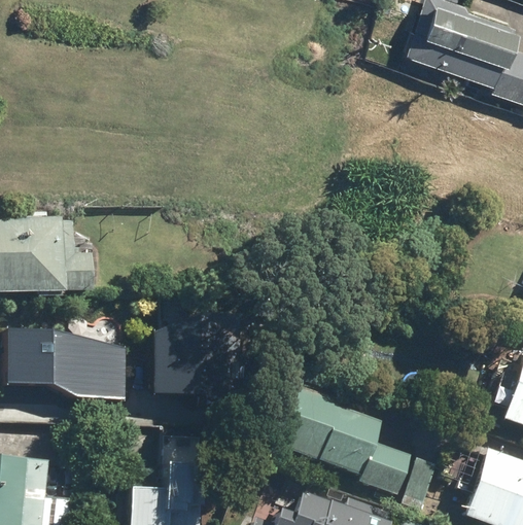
[(475,4),(461,0),(423,0),(405,51),(490,82),(487,89),(522,101),(522,49),(510,44),(516,26),(473,10),(475,4)]
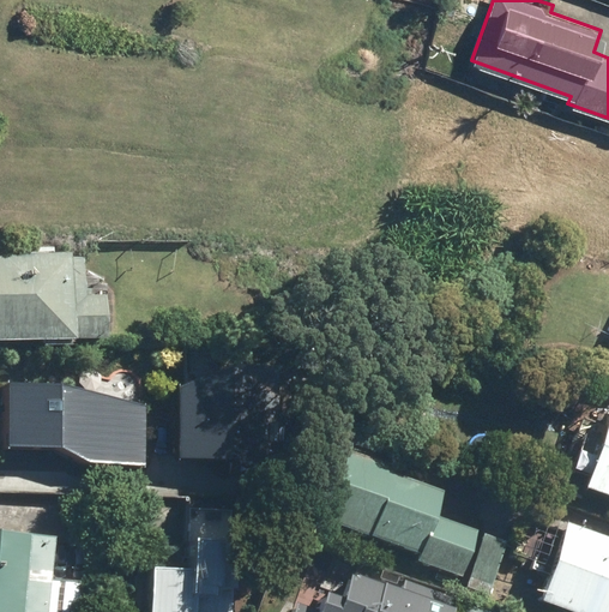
[(0,252),(0,341),(104,340),(103,295),(86,295),(86,252),(0,252)]
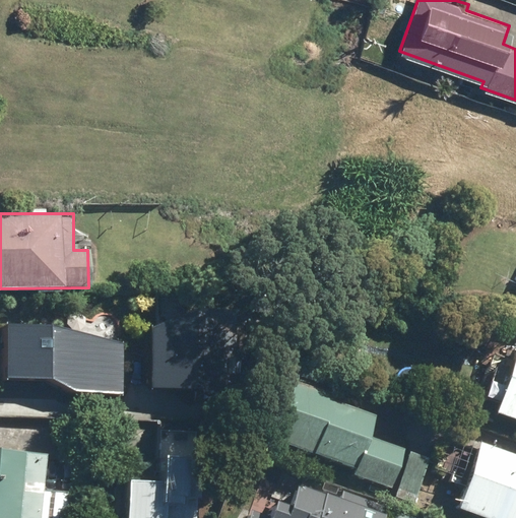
[(149,322),(147,383),(237,387),(240,328),(195,306),(149,322)]
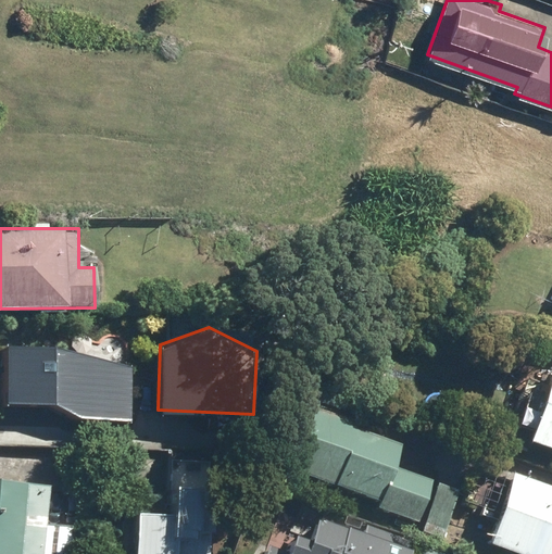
[(5,344),(4,400),(53,401),(83,416),(134,417),(134,365),(67,357),(59,345),(5,344)]
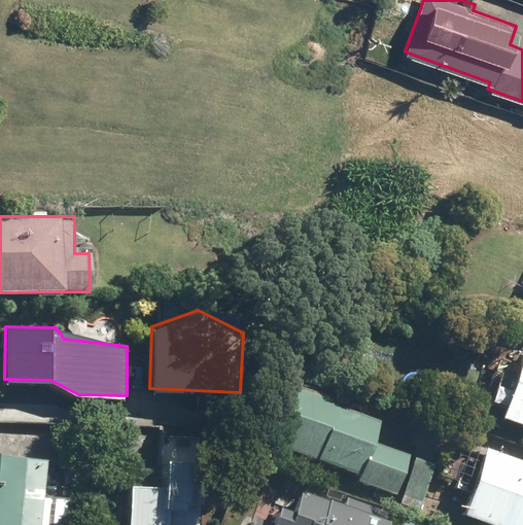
[(522,362),(506,418),(522,424),(522,362)]
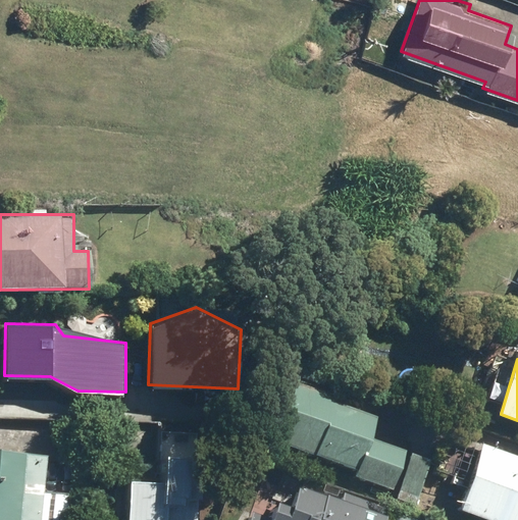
[(287,378),(265,438),(356,470),(354,475),(392,487),(406,449),(371,437),(380,411),(287,378)]
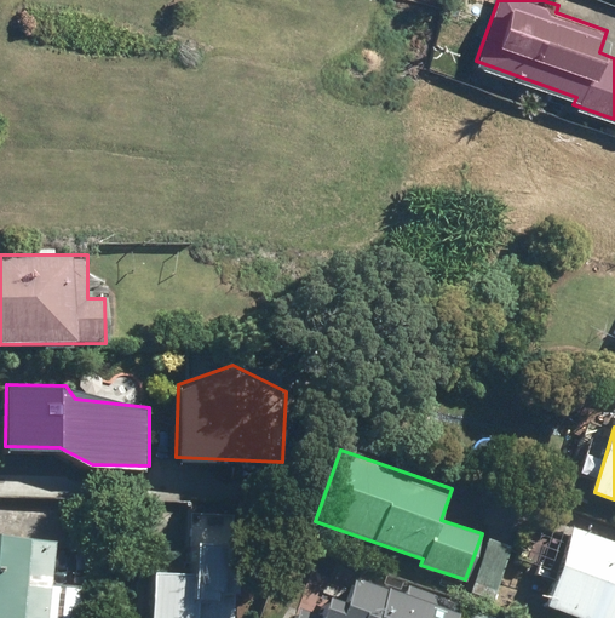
[(145,577),(143,617),(229,617),(233,547),(219,547),(222,513),(184,510),(182,545),(189,545),(187,578),(145,577)]
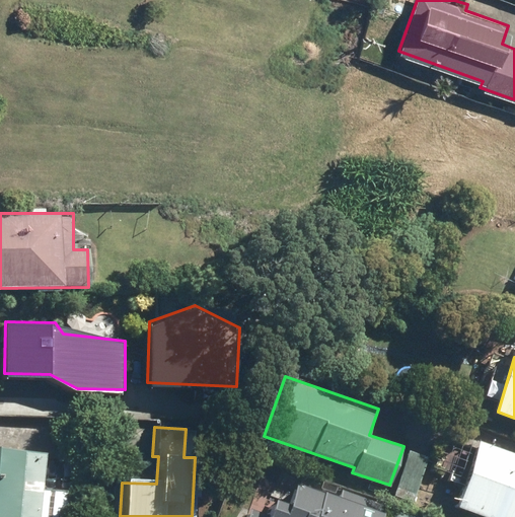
[(514,451),(482,440),(459,507),(491,516),(514,516),(514,451)]
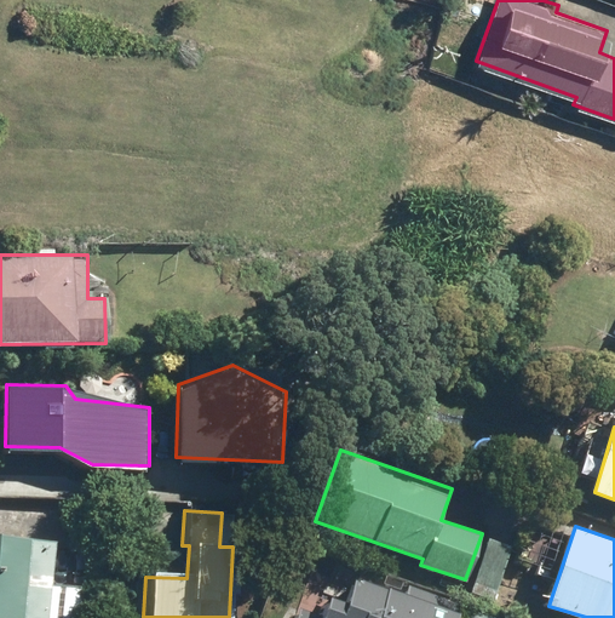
[(0,617),(93,617),(97,587),(45,582),(49,542),(0,536),(0,617)]
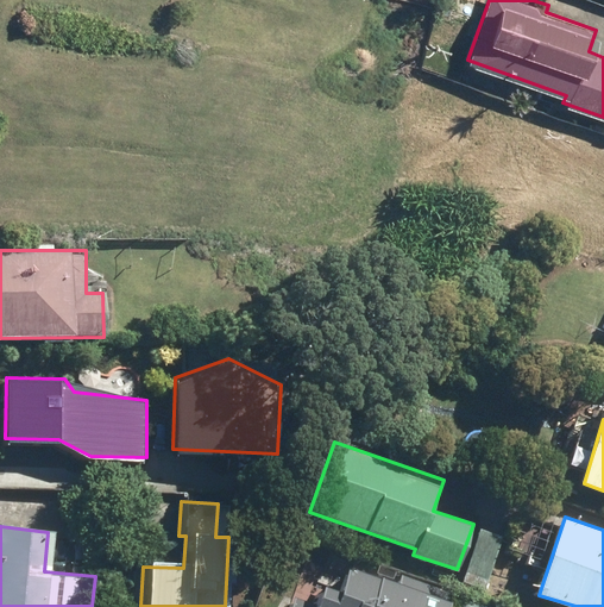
[(482,527),(463,581),(485,588),(503,534),(482,527)]
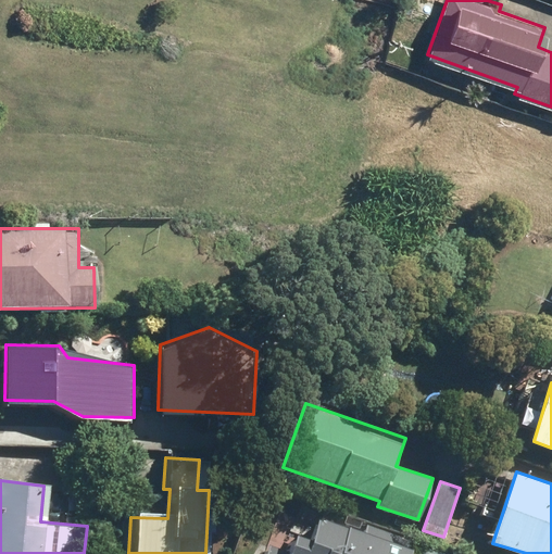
[(404,553),(410,539),(366,525),(362,540),(312,524),(302,552),(267,540),(263,553),(404,553)]
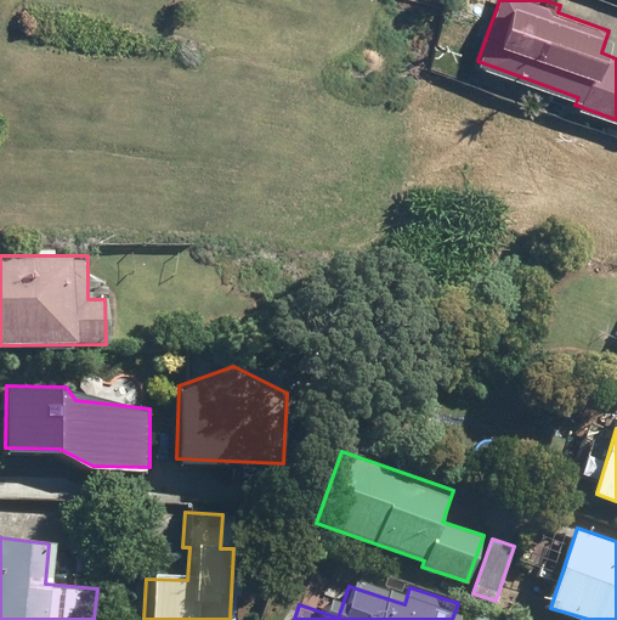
All buildings are outlined.
